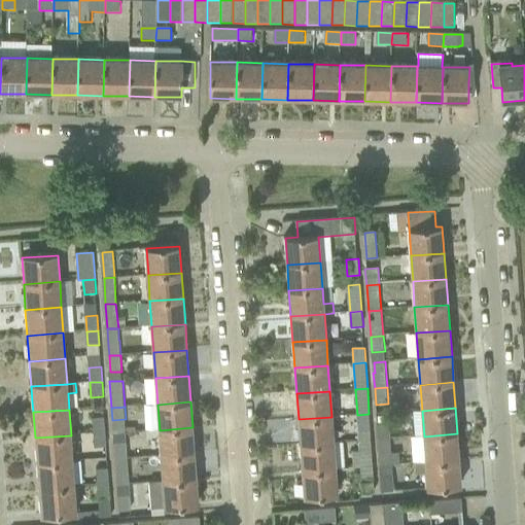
[(371,441),(369,414),(357,415),(359,441),(371,441)]
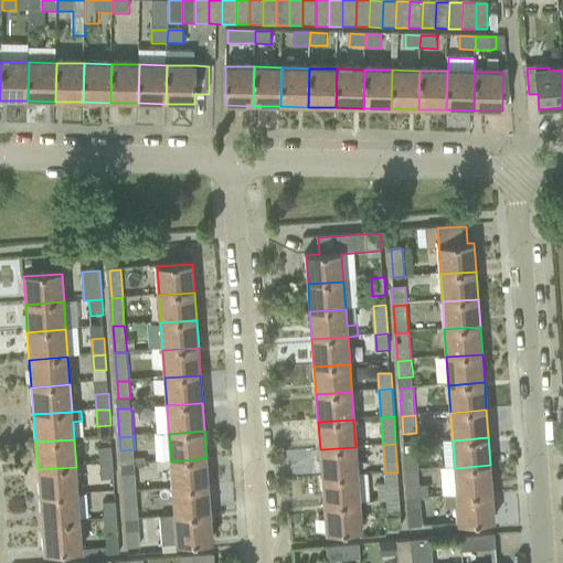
[(358,475),(356,447),(320,449),(322,477),(358,475)]
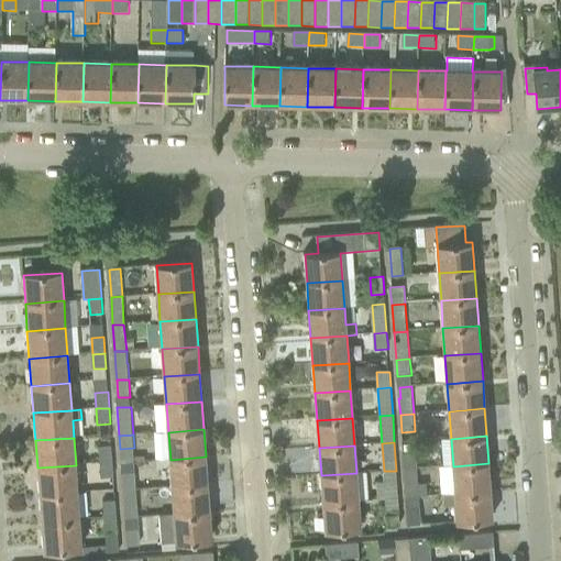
[(113,447),(99,448),(100,463),(113,463),(113,447)]
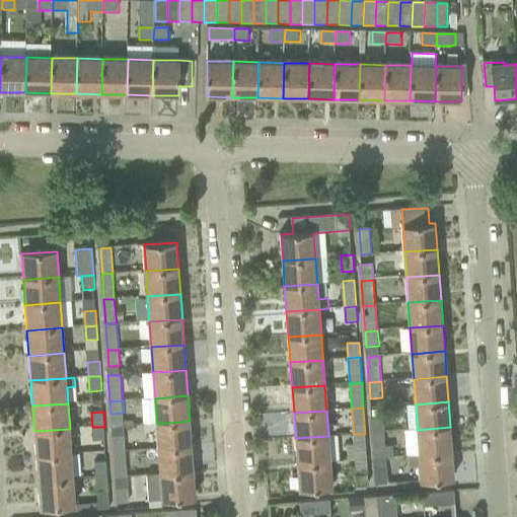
[(372,418),(372,433),(385,432),(384,417),(372,418)]
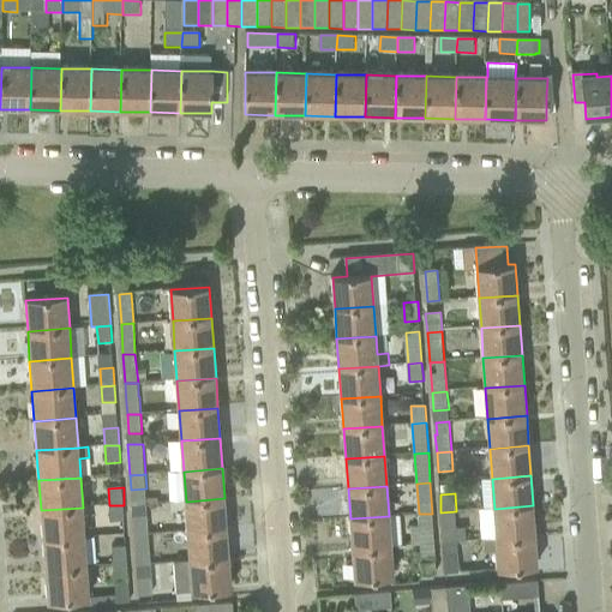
[(227,528),(225,498),(186,502),(189,532),(227,528)]
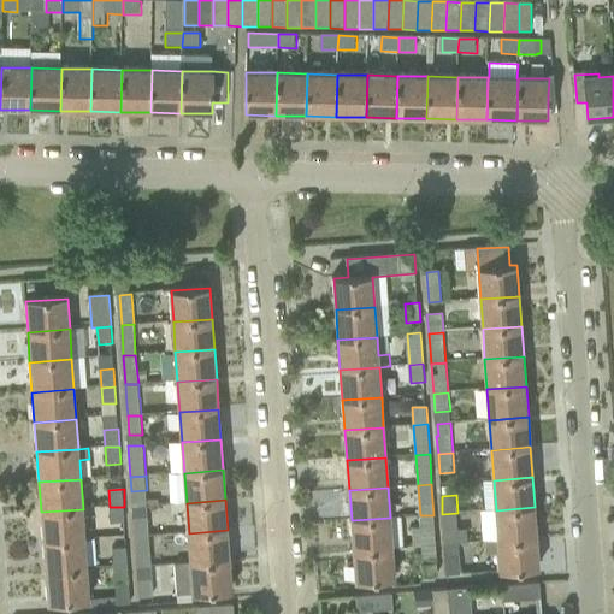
[(125,524),(124,507),(110,507),(111,525),(125,524)]
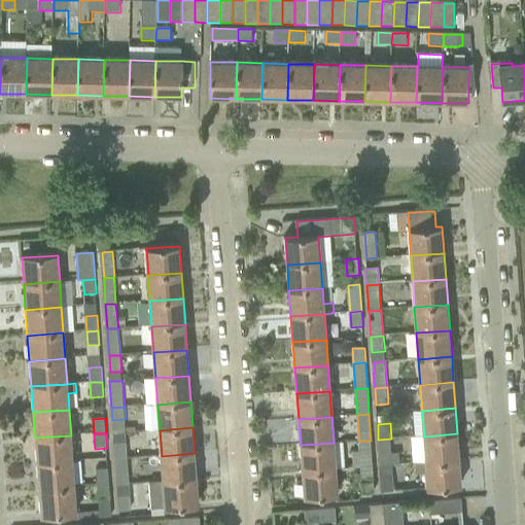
[(459,459),(457,433),(424,436),(426,462),(459,459)]
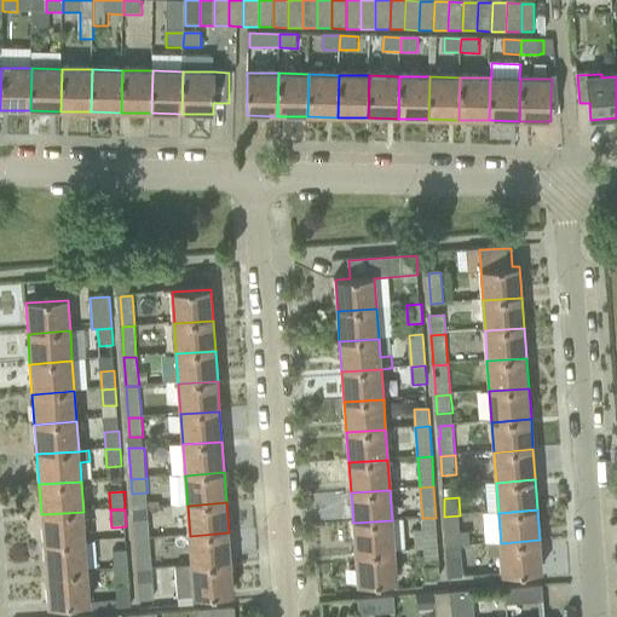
[(86,542),(84,512),(41,514),(44,545),(86,542)]
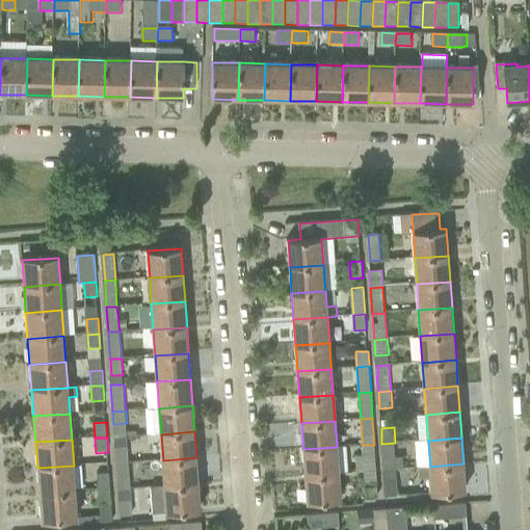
[(395,455),(395,443),(381,444),(382,456),(395,455)]
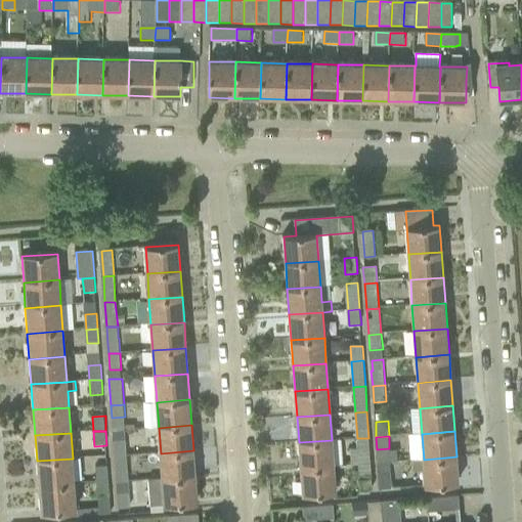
[(371,464),(368,438),(357,438),(357,449),(351,449),(352,466),(359,465),(358,464),(371,464)]
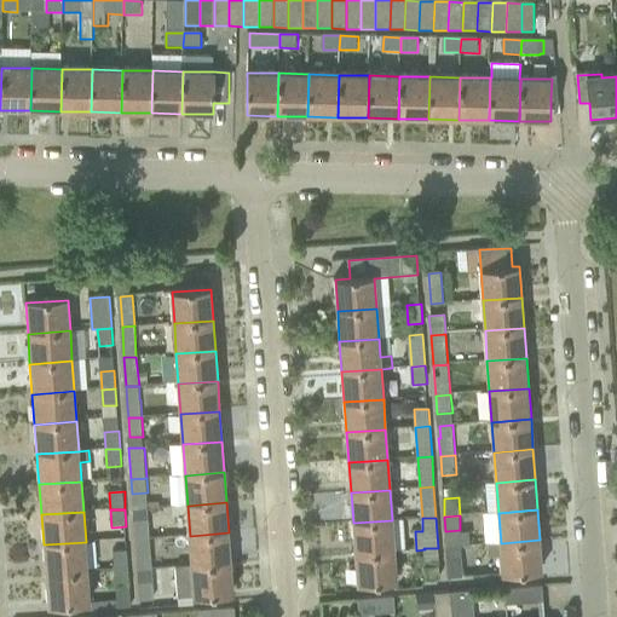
[(392,520),(353,523),(356,554),(395,551),(392,520)]
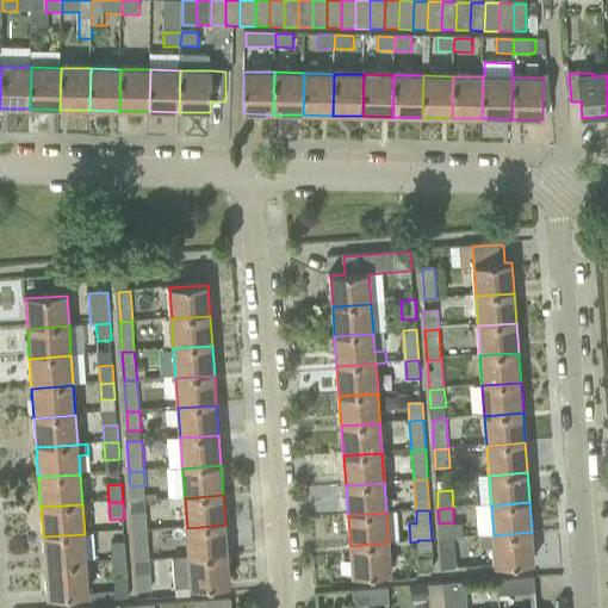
[(149,531),(148,516),(132,516),(134,532),(149,531)]
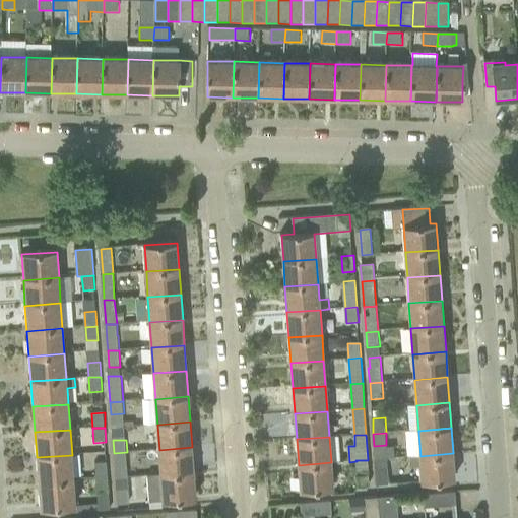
[(194,472),(192,447),(159,450),(160,475),(194,472)]
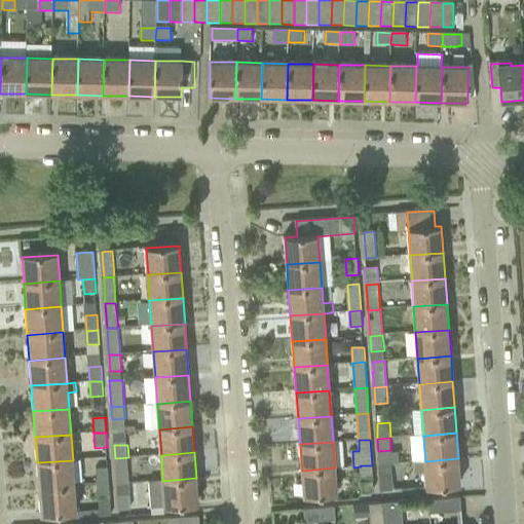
[(458,458),(425,461),(414,462),(415,474),(426,473),(427,488),(460,485),(458,458)]
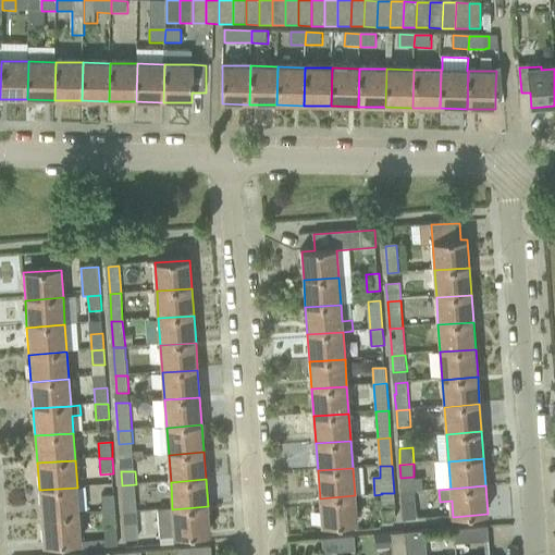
[(78,514),(77,488),(39,490),(40,517),(78,514)]
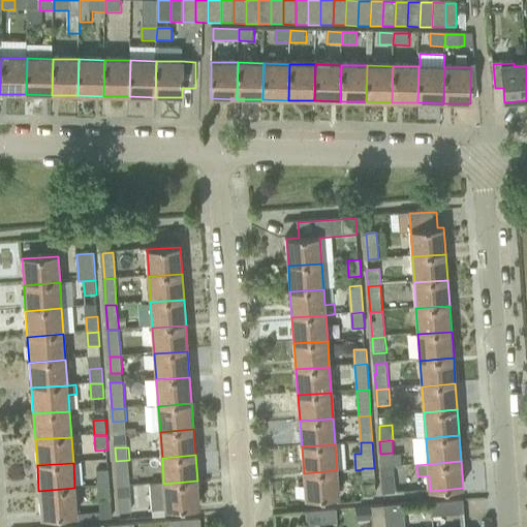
[(375,484),(374,468),(362,468),(363,469),(364,485),(375,484)]
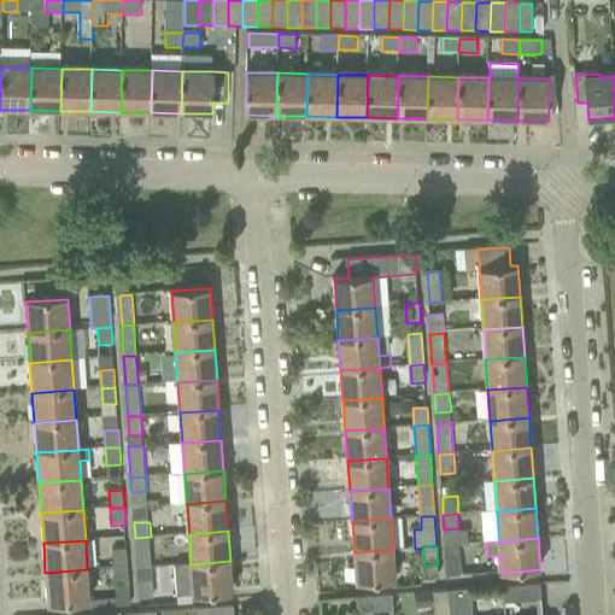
[(393,549),(355,552),(357,583),(396,580),(393,549)]
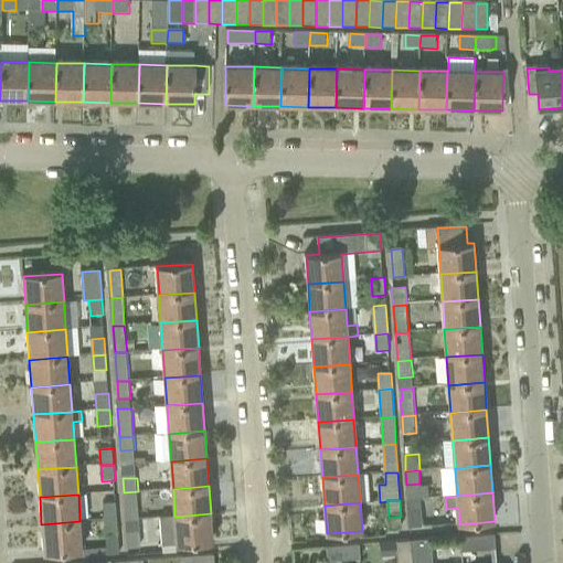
[(118,519),(117,503),(104,505),(105,520),(118,519)]
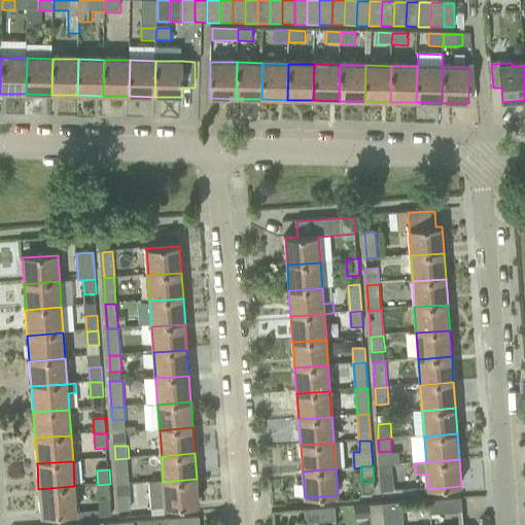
[(394,491),(393,477),(381,478),(382,492),(394,491)]
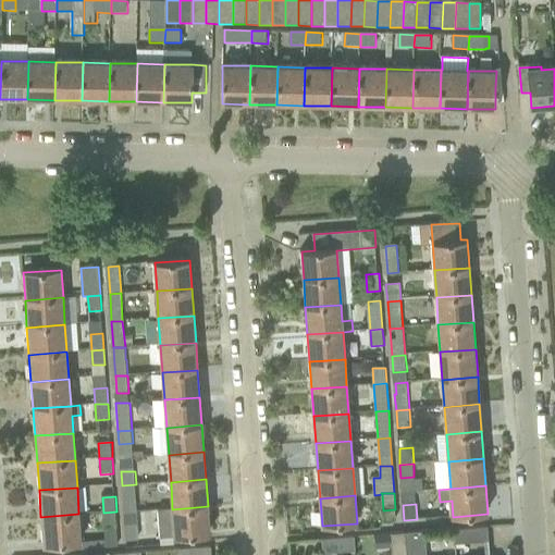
[(208,506),(172,509),(158,510),(160,538),(174,537),(174,538),(210,534),(208,506)]
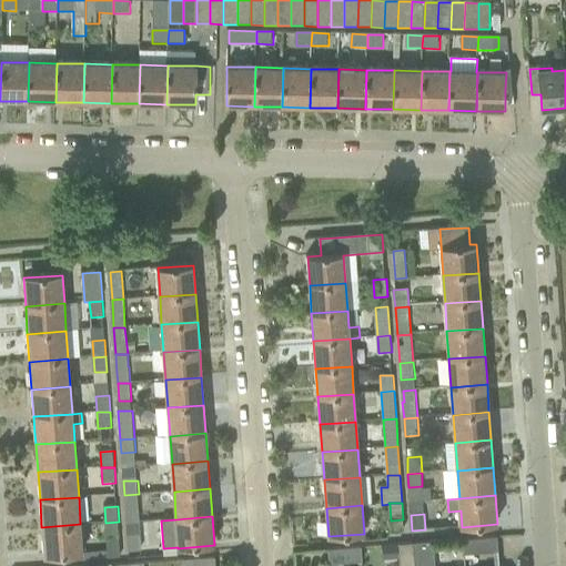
[(404,532),(403,519),(391,521),(391,533),(404,532)]
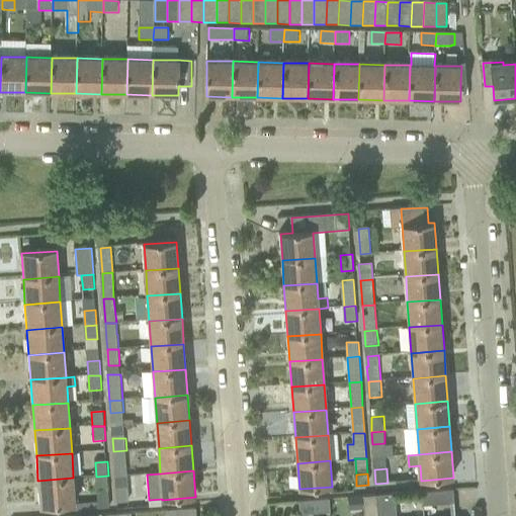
[(109,491),(108,476),(96,477),(97,492),(109,491)]
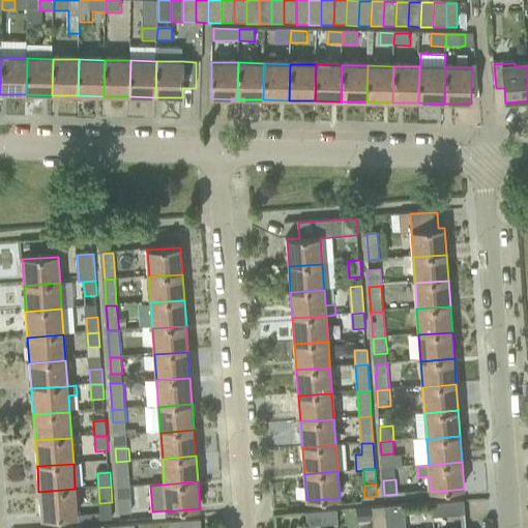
[(133,515),(130,487),(118,488),(120,516),(133,515)]
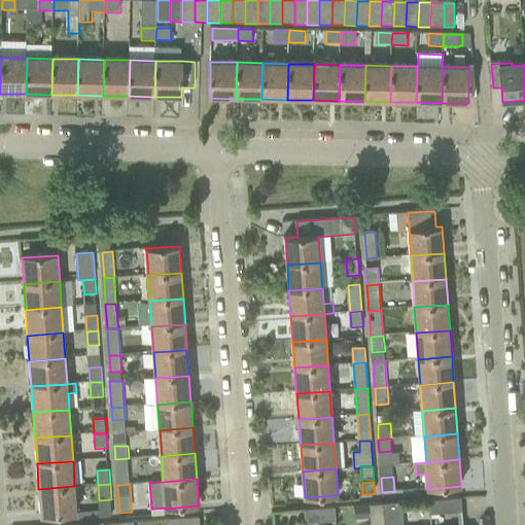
[(76,513),(74,486),(38,489),(40,516),(76,513)]
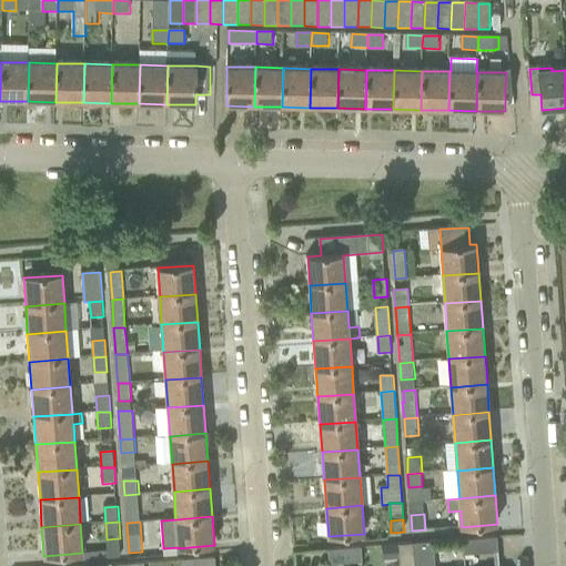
[(499,553),(498,538),(464,539),(465,555),(499,553)]
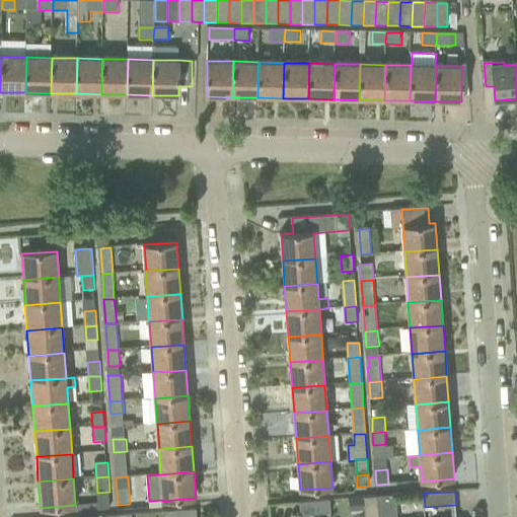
[(397,516),(395,495),(377,497),(378,516),(397,516)]
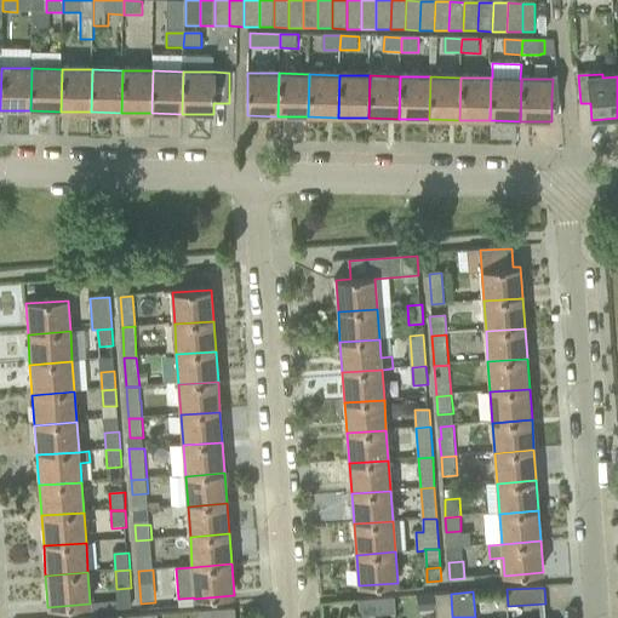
[(452,617),(451,594),(435,595),(436,617),(452,617)]
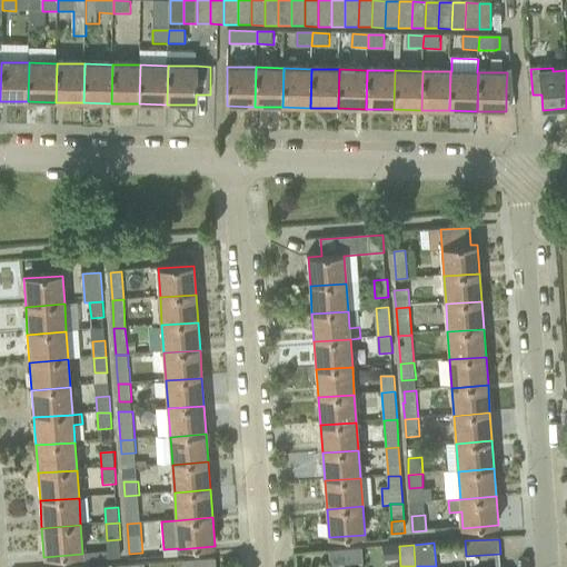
[(362,548),(329,551),(330,566),(364,564),(362,548)]
